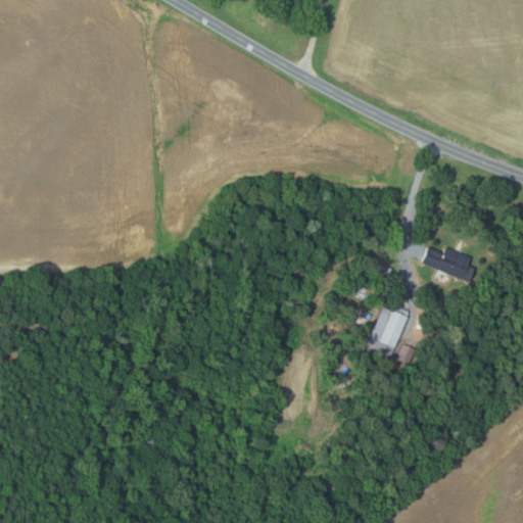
[(469,282),(421,262),(428,246),(443,253),(445,247),(470,257),(467,265),(475,268),(469,282)]
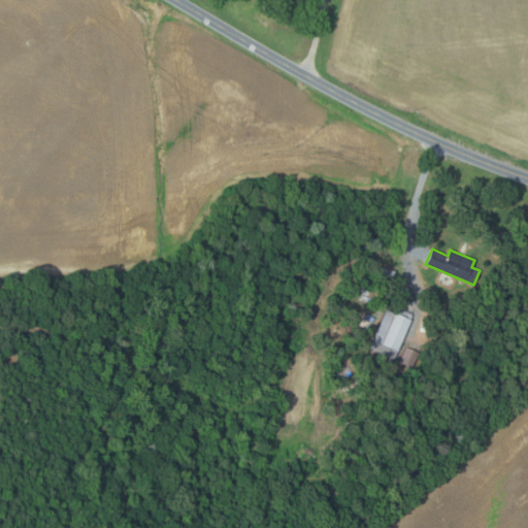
[(397,270),(392,287),(376,283),(382,266),(397,270)]
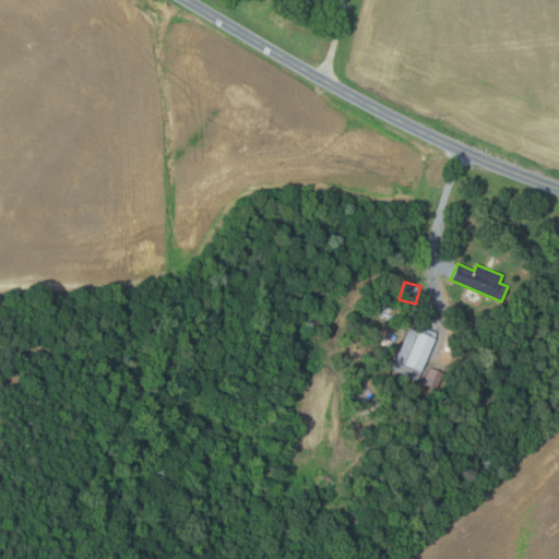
[(419,381),(392,369),(409,328),(437,340),(419,381)]
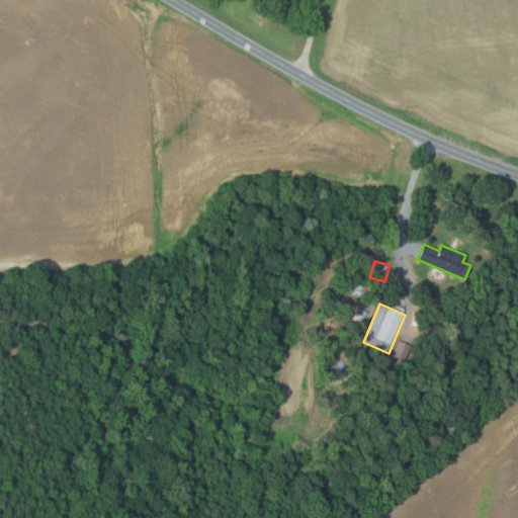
[(360,308),(368,313),(360,325),(352,320),(360,308)]
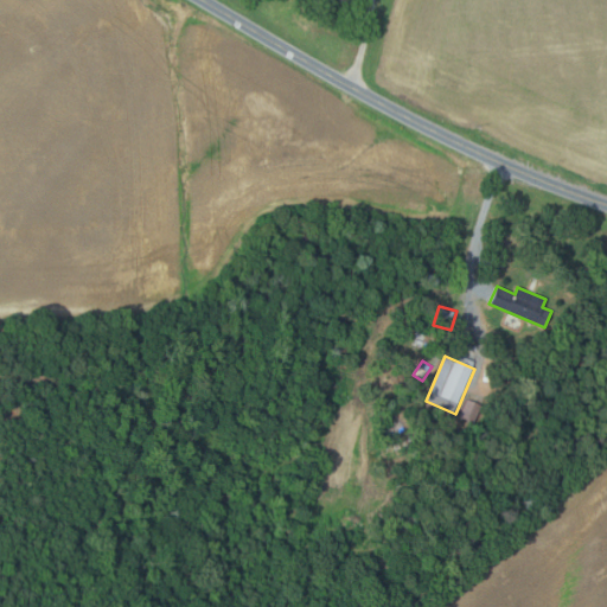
[(468,398),(483,406),(475,422),(460,416),(468,398)]
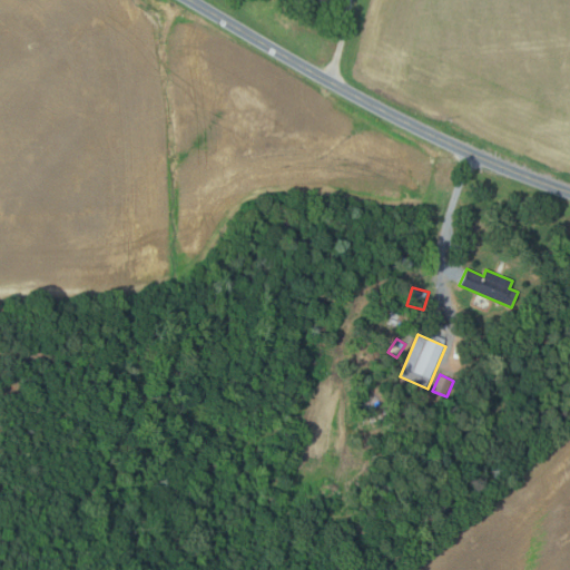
All buildings are outlined.
